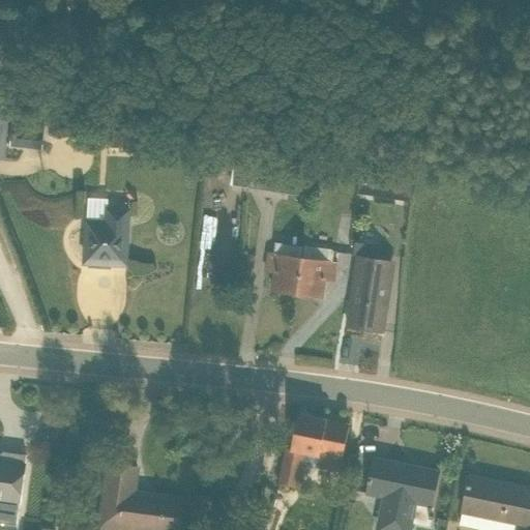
[(9,147),(41,151),(43,129),(12,126),(11,143),(9,147)]
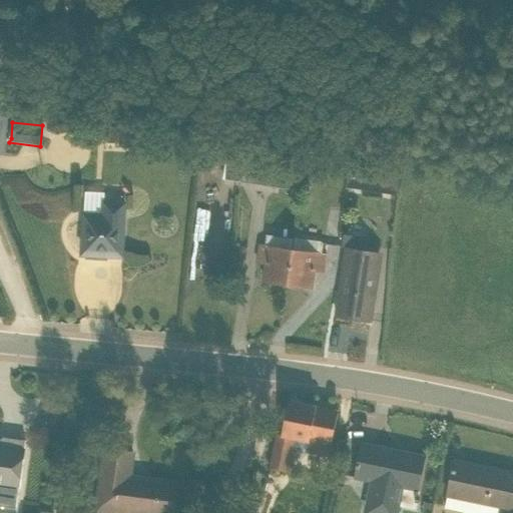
[(82,255),(121,257),(123,201),(101,200),(101,215),(84,215),(82,255)]
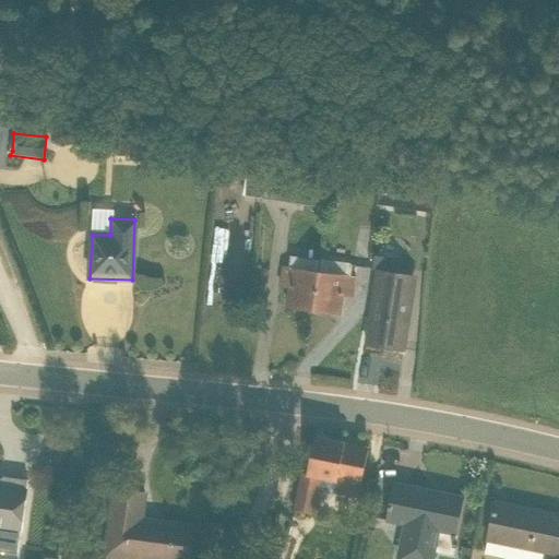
[(373,253),(371,264),(395,269),(397,258),(373,253)]
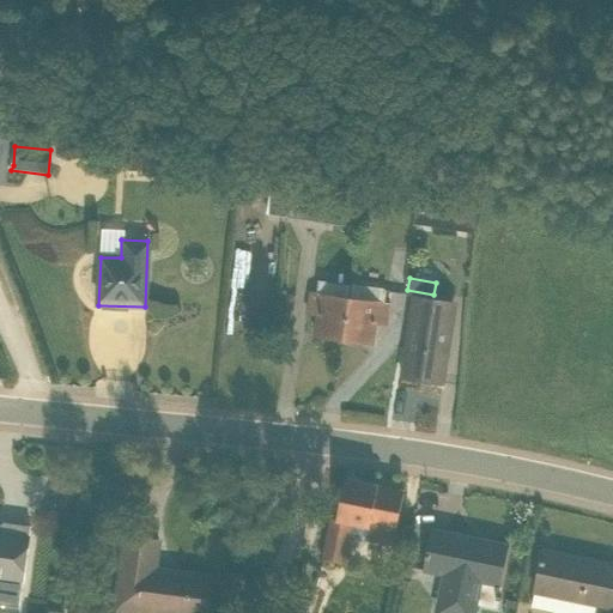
[(343,341),(350,286),(319,281),(316,293),(309,292),(305,315),(319,316),(315,337),(343,341)]
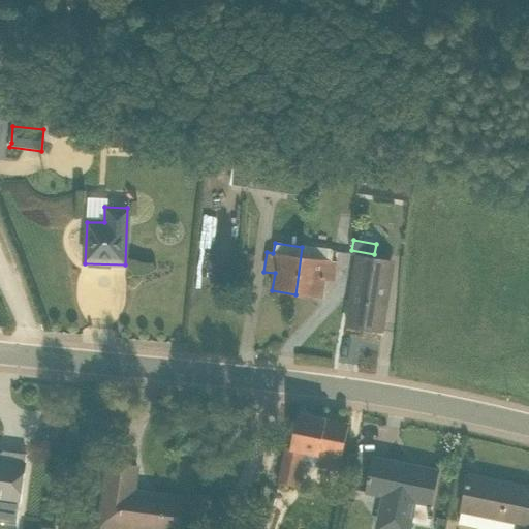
[(296,294),(320,298),(322,281),(334,282),(337,262),(331,261),(333,249),(303,245),(302,247),(296,294)]
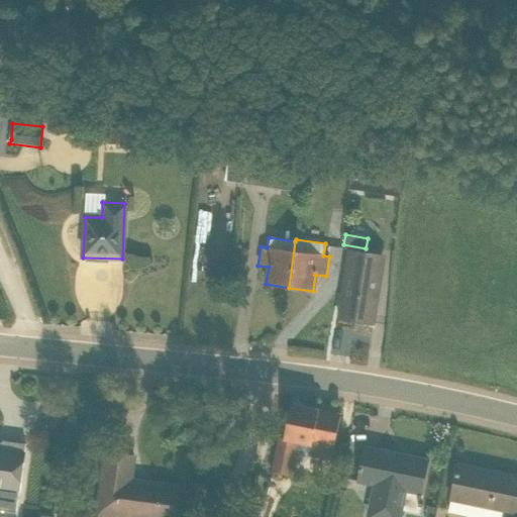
[(338,318),(373,324),(384,255),(349,249),(338,318)]
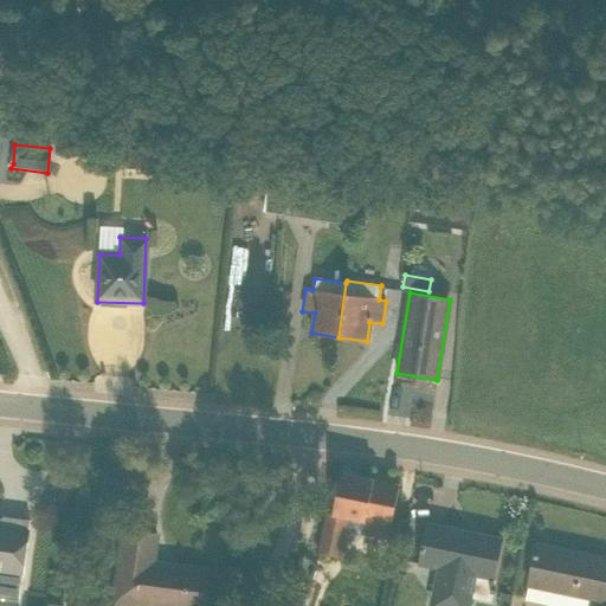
[(388,540),(399,487),(341,475),(333,515),(327,514),(318,553),(324,554),(323,561),(333,562),(334,556),(341,558),(349,520),(365,523),(362,535),(388,540)]
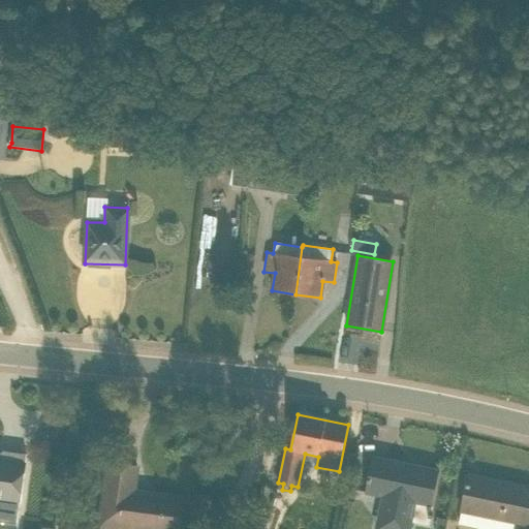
[(0,522),(17,524),(26,455),(2,452),(0,453),(0,522)]
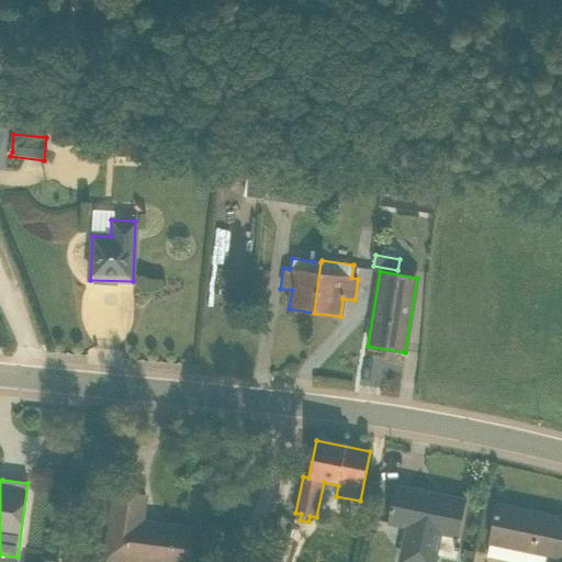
[(458,539),(465,501),(395,485),(386,525),(404,529),(396,561),(435,561),(437,555),(456,559),(459,539),(458,539)]
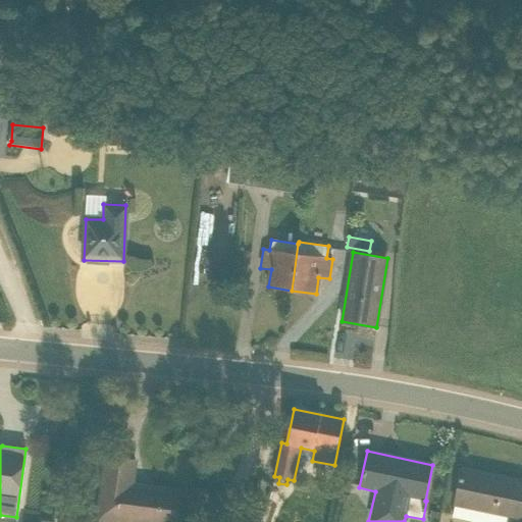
[(98,521),(175,521),(180,489),(132,483),(135,462),(106,458),(98,521)]
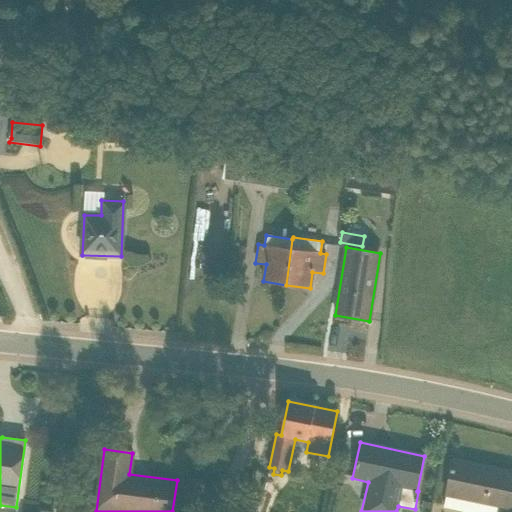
[(445,496),(511,509),(511,474),(453,462),(445,496)]
